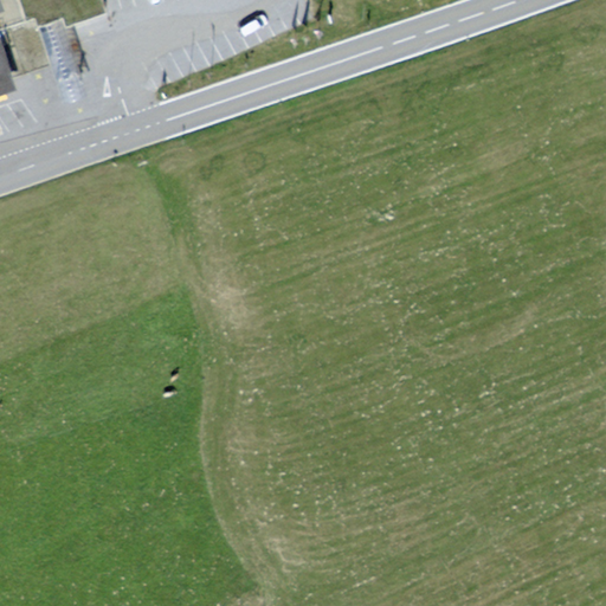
[(0,0),(0,96),(15,91),(12,79),(0,43),(0,13),(5,12),(0,0)]
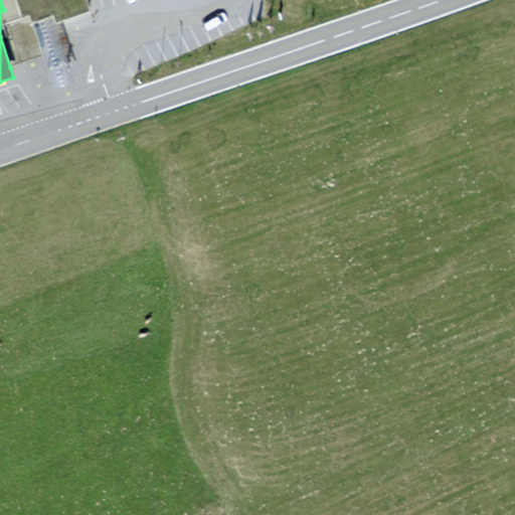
[(87,0),(13,0),(20,18),(29,15),(32,24),(52,17),(54,25),(92,13),(87,0)]
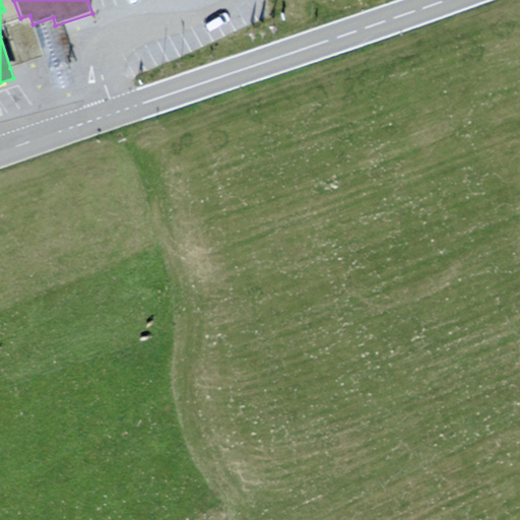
[(0,24),(0,37),(10,68),(43,57),(33,24),(29,15),(20,18),(0,24)]
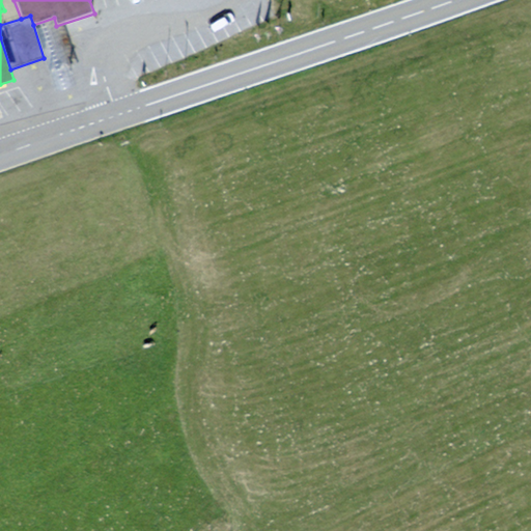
[(33,25),(44,58),(65,51),(56,26),(54,18),(33,25)]
